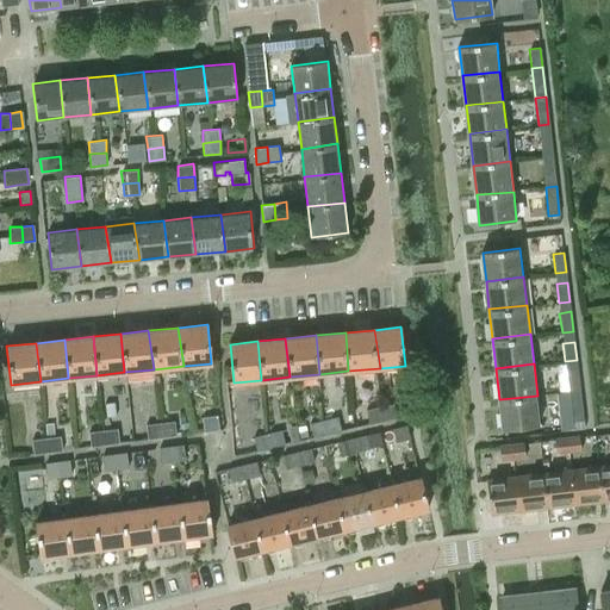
[(567,372),(570,392),(580,391),(578,371),(567,372)]
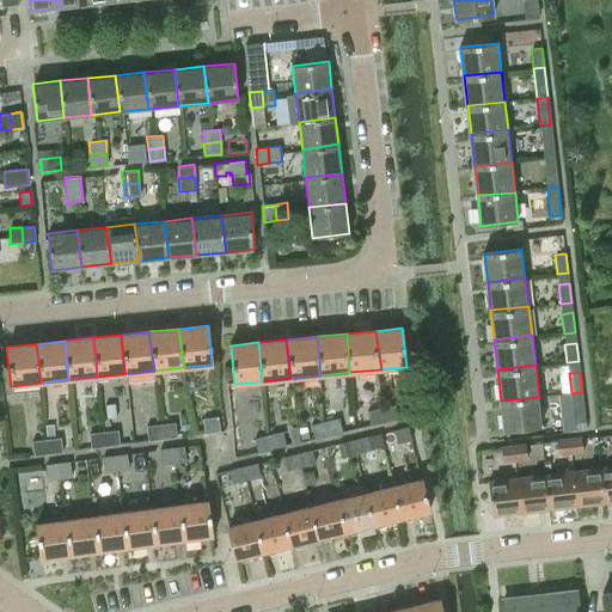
[(574,422),(586,421),(582,392),(571,393),(574,422)]
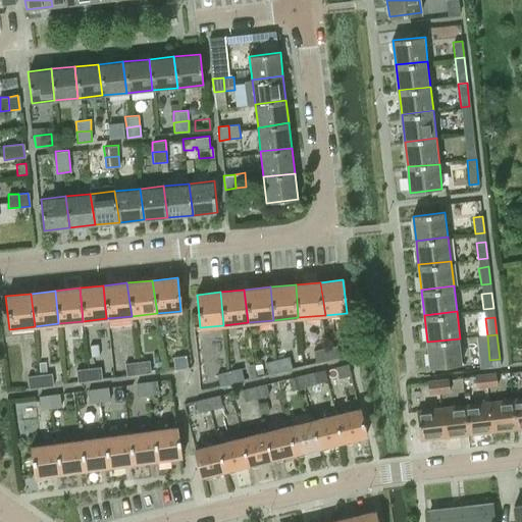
[(463,363),(460,338),(427,342),(430,367),(463,363)]
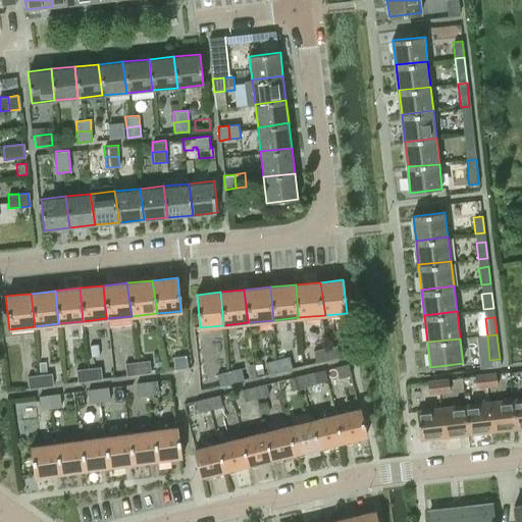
[(325,348),(328,359),(340,356),(337,345),(325,348)]
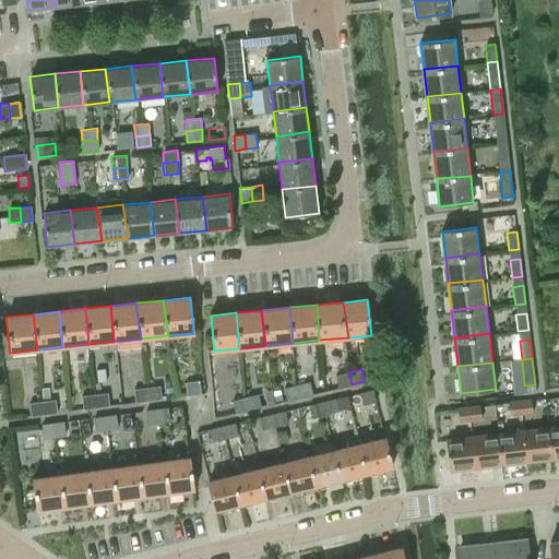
[(335,376),(337,388),(352,384),(348,372),(335,376)]
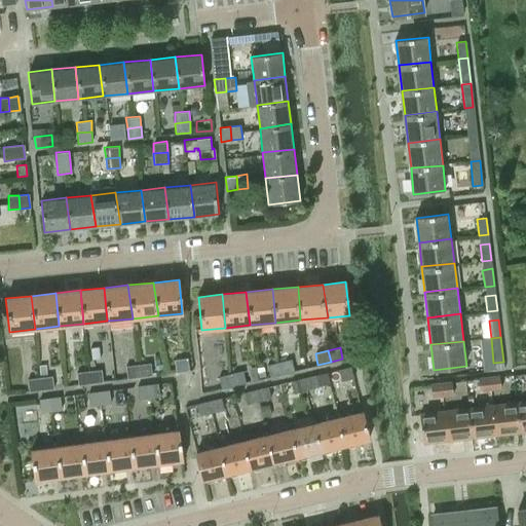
[(302,357),(285,361),(288,372),(305,368),(302,357)]
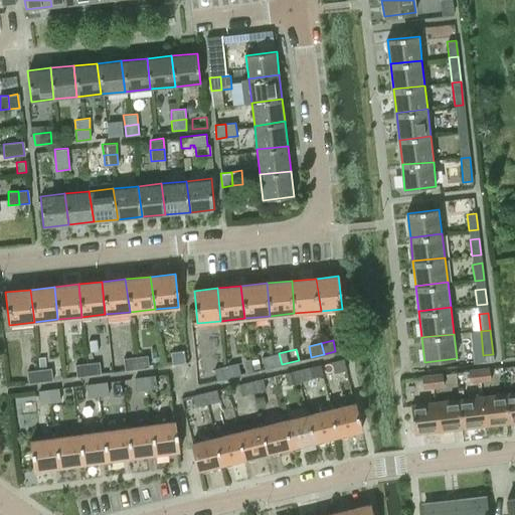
[(171,352),(172,364),(185,362),(183,350),(171,352)]
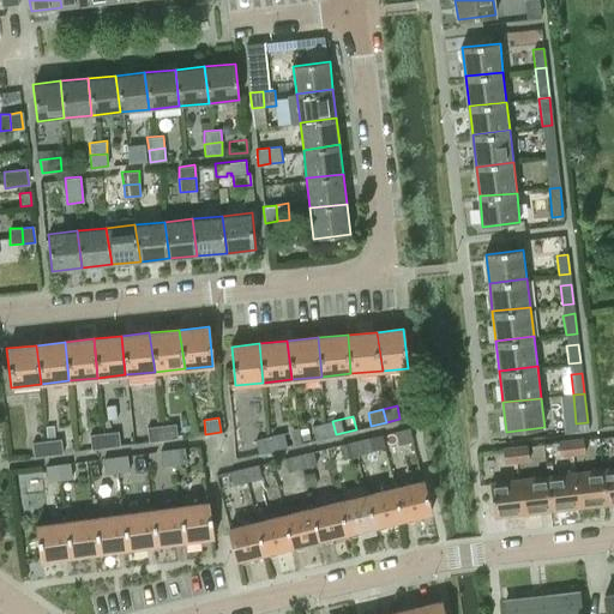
[(314,439),(336,434),(332,421),(312,426),(314,439)]
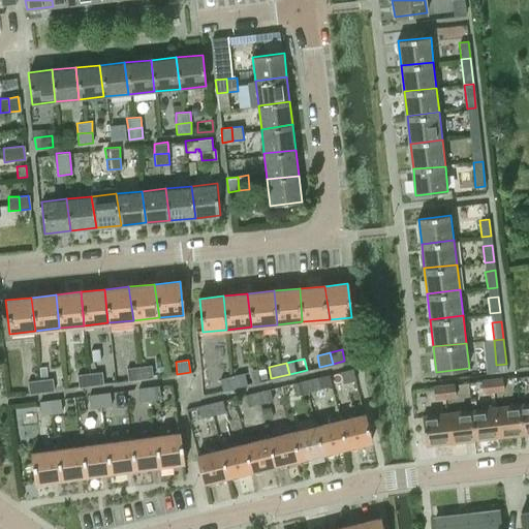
[(138,367),(141,379),(153,377),(152,366),(138,367)]
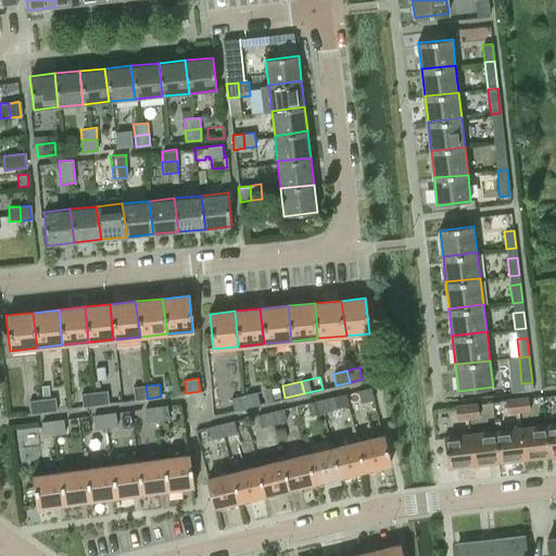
[(133,387),(135,400),(148,399),(146,386),(133,387)]
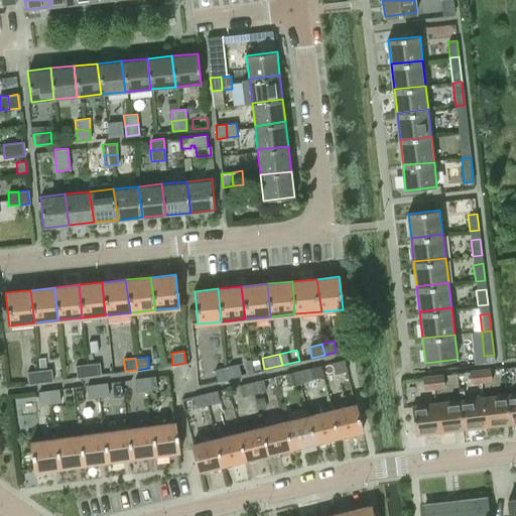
[(244,362),(246,374),(261,371),(259,359),(250,361),(244,362)]
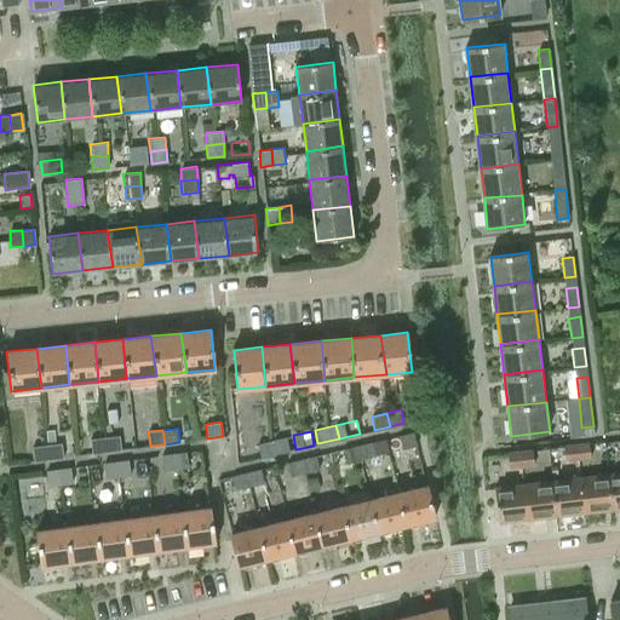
[(391,460),(418,454),(413,432),(386,438),(391,460)]
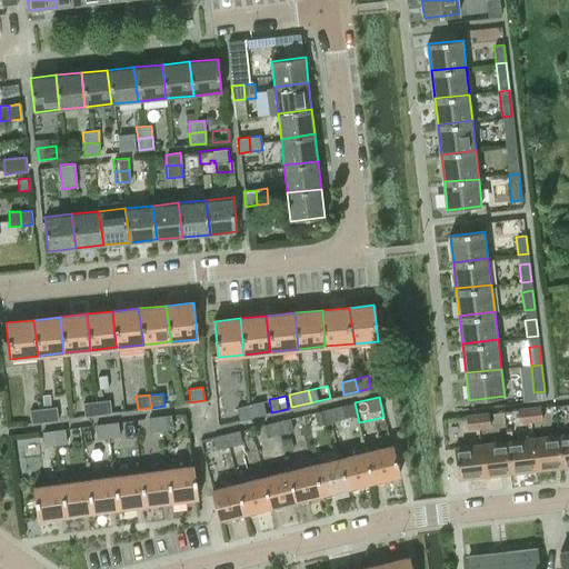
[(96,401),(98,415),(111,413),(110,400),(96,401)]
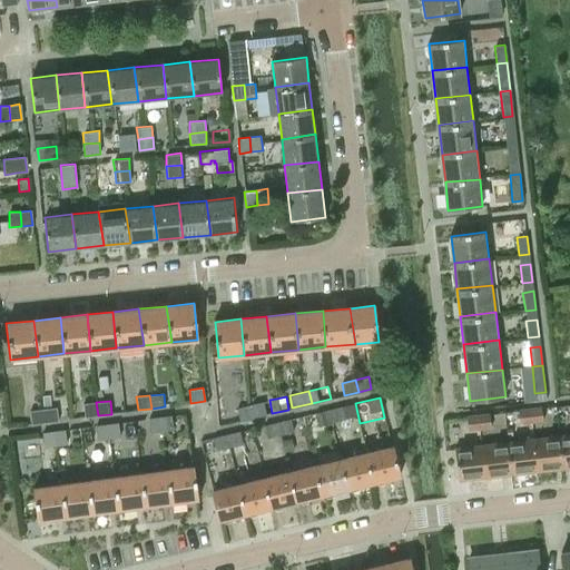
[(82,403),(85,418),(98,415),(96,402),(82,403)]
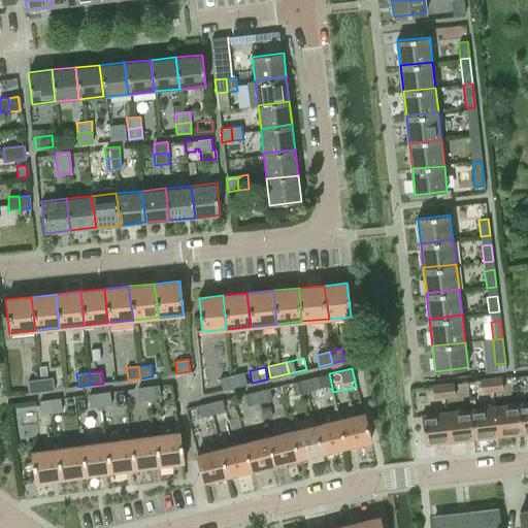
[(231,375),(234,387),(245,385),(243,372),(231,375)]
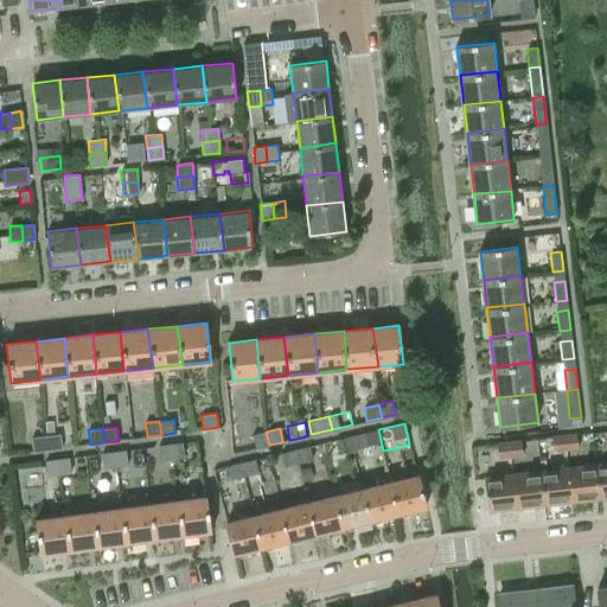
[(253,435),(256,448),(269,445),(266,432),(253,435)]
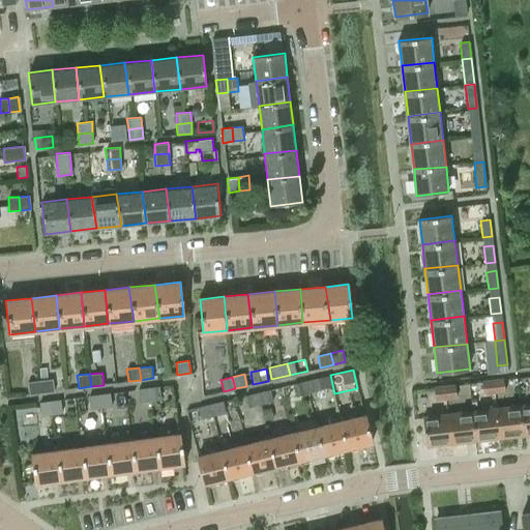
[(304,381),(307,392),(320,390),(318,378),(304,381)]
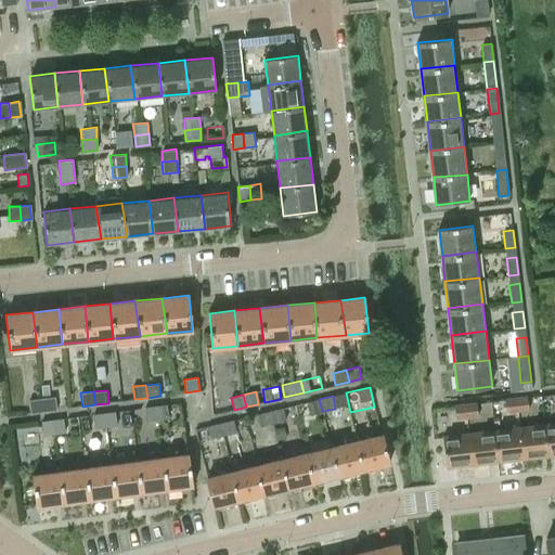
[(42,398),(44,411),(57,410),(55,397),(42,398)]
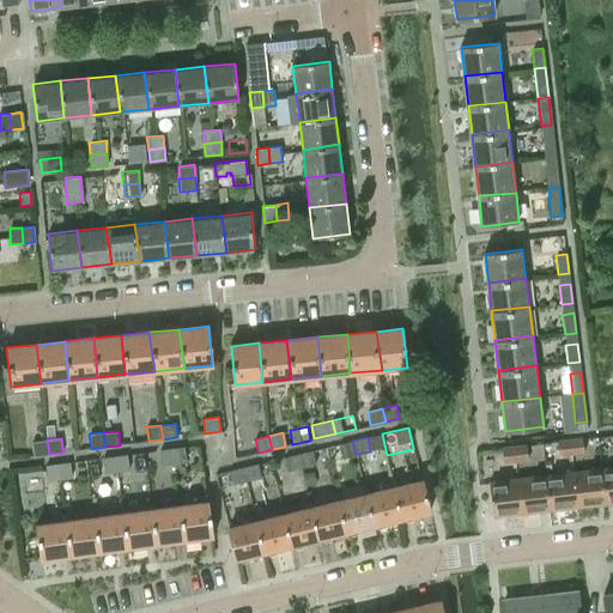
[(583,454),(582,438),(558,441),(559,456),(583,454)]
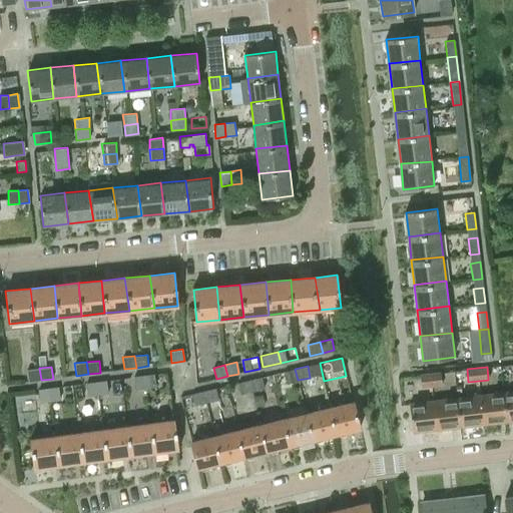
[(27,370),(29,382),(41,380),(39,368),(27,370)]
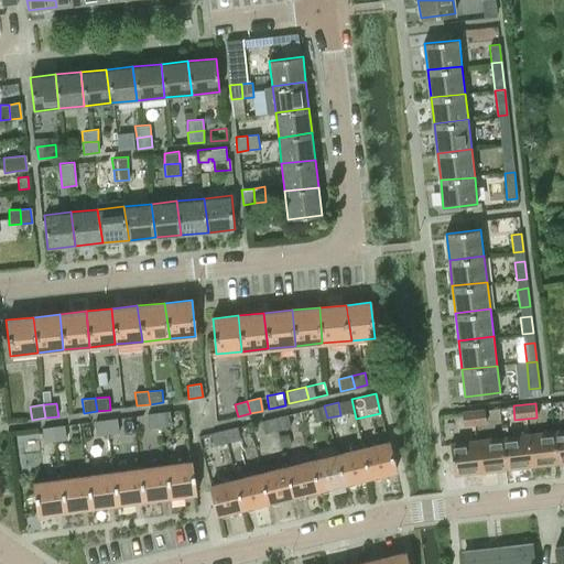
[(314,421),(327,418),(324,405),(312,409),(314,421)]
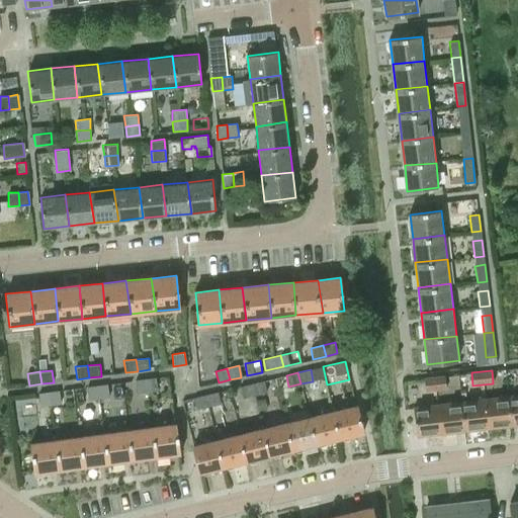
[(445,390),(444,375),(424,377),(425,392),(445,390)]
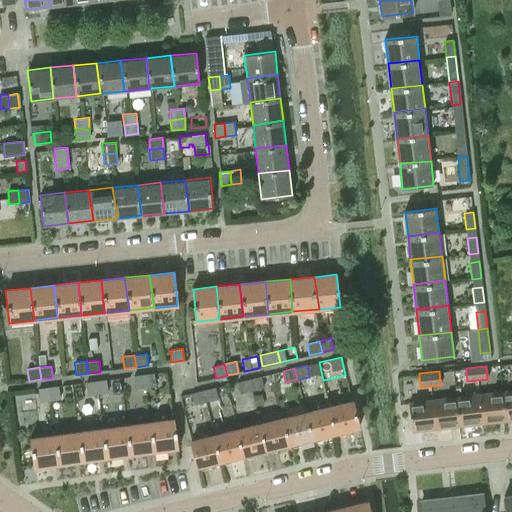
[(143,375),(145,388),(156,386),(154,373),(143,375)]
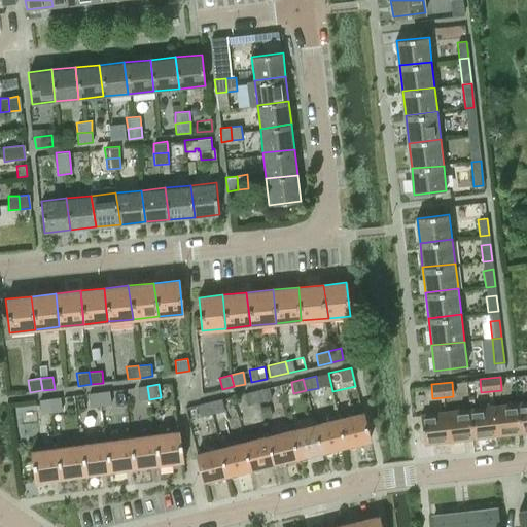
[(139,400),(149,399),(147,386),(137,387),(139,400)]
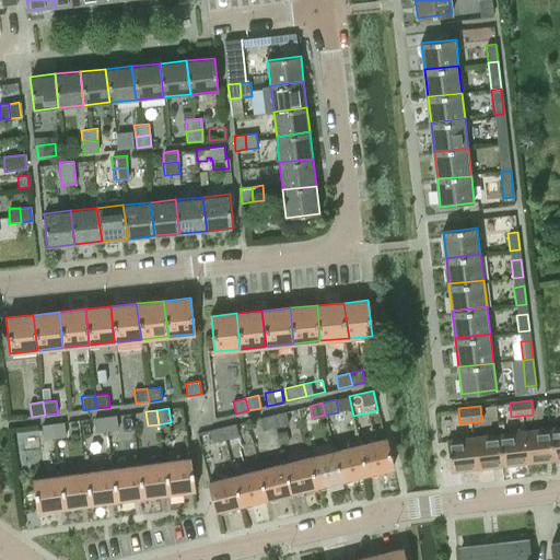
[(272,416),(276,428),(289,424),(286,411),(272,416)]
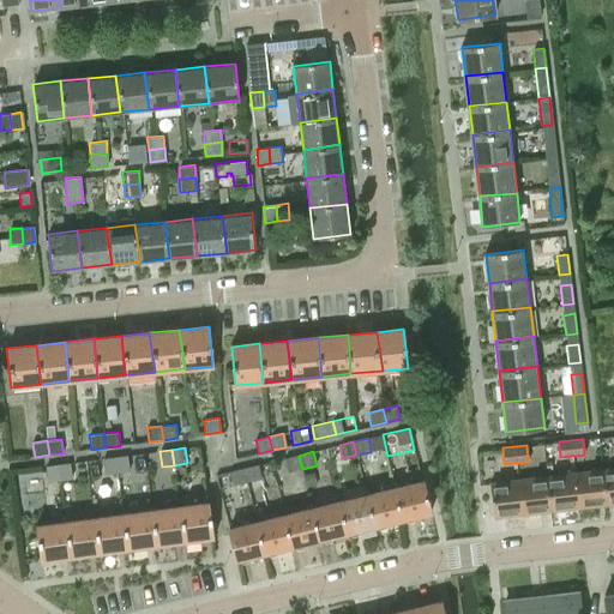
[(115,457),(116,473),(130,471),(127,456),(115,457)]
